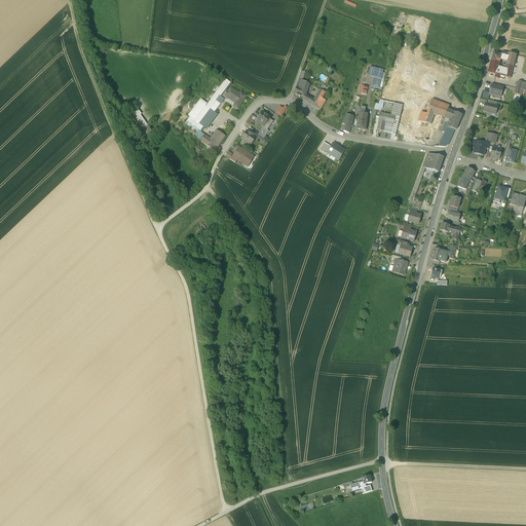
[(509,54),(501,52),(500,55),(501,55),(500,60),(506,62),(508,61),(508,58),(509,54)]
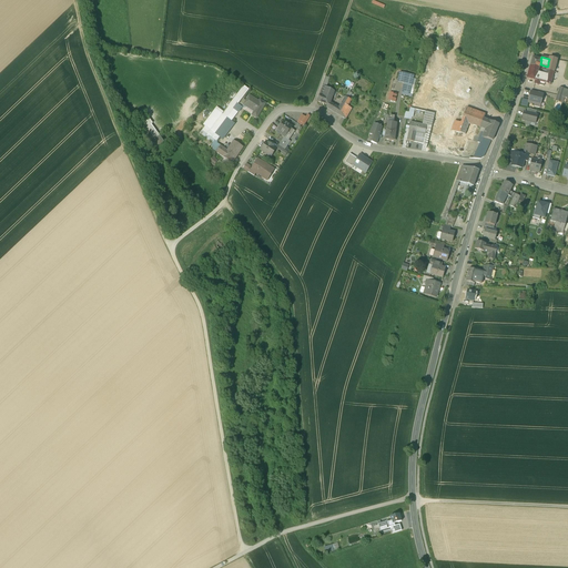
[(435,60),(425,58),(414,98),(417,98),(414,109),(415,110),(421,111),(423,102),(426,103),(430,90),(432,87),(429,85),(435,60)]
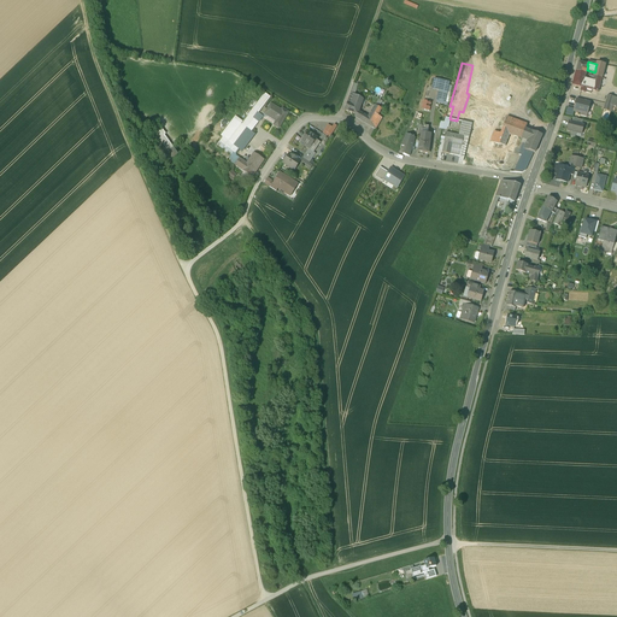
[(587,65),(579,63),(576,72),(586,75),(587,70),(588,65),(587,65)]
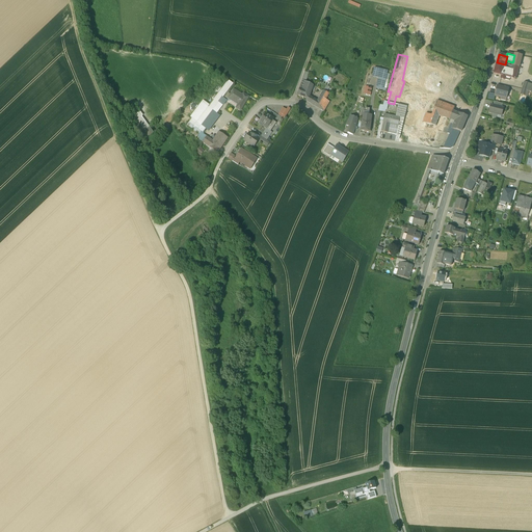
[(505,64),(497,62),(494,74),(501,76),(502,76),(505,77),(509,78),(511,71),(504,69),(504,70),(503,70),(505,64)]
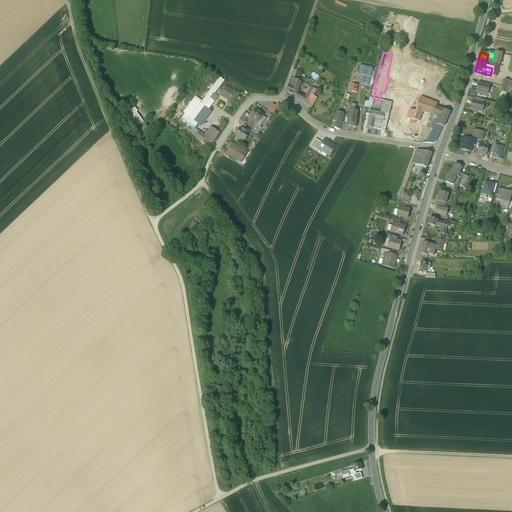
[(499,65),(493,63),(492,68),(490,75),(496,77),(499,65)]
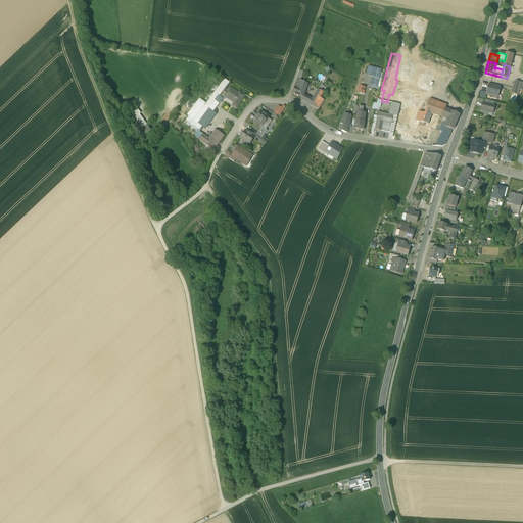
[(366,76),(372,77),(379,79),(381,70),(368,67),(366,76)]
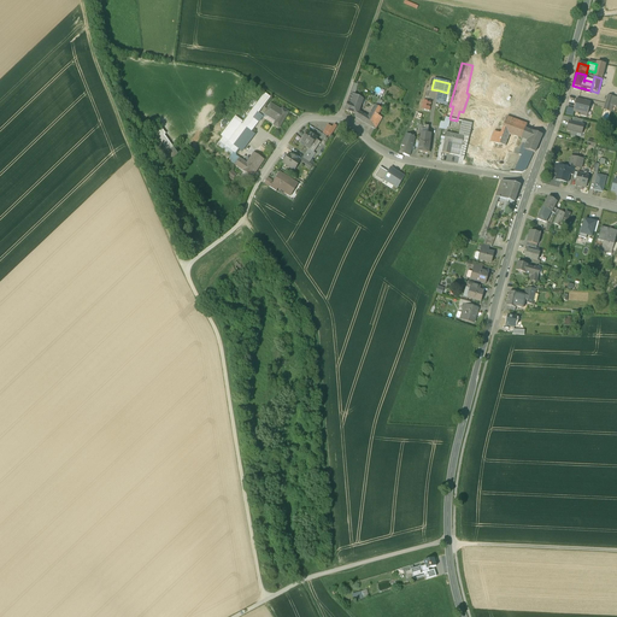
[(447,93),(439,90),(436,101),(445,104),(447,93)]
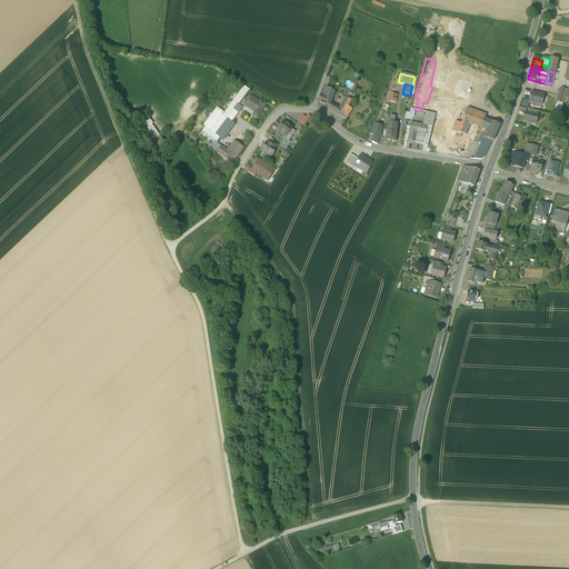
[(225,113),(210,131),(220,138),(223,141),(235,125),(232,123),(228,119),(235,110),(239,113),(242,110),(237,107),(249,90),(245,87),(225,113)]
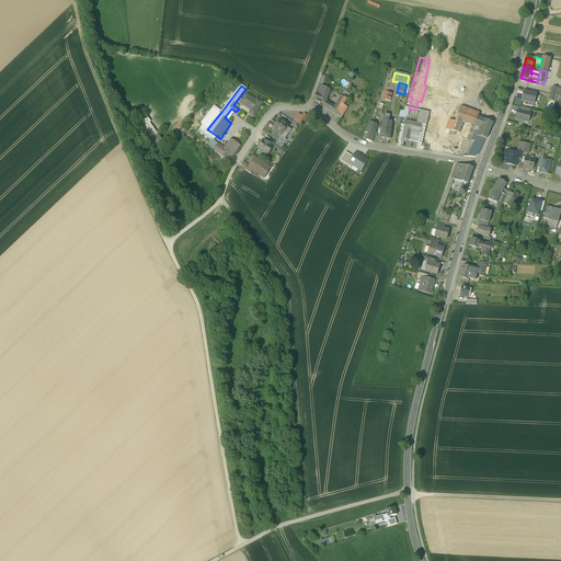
[(322,87),(319,86),(316,94),(313,101),(323,104),(325,102),(330,90),(322,87)]
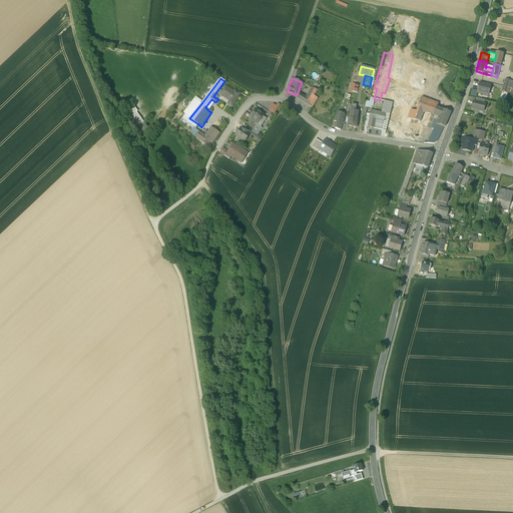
[(414,86),(390,78),(389,81),(413,90),(414,86)]
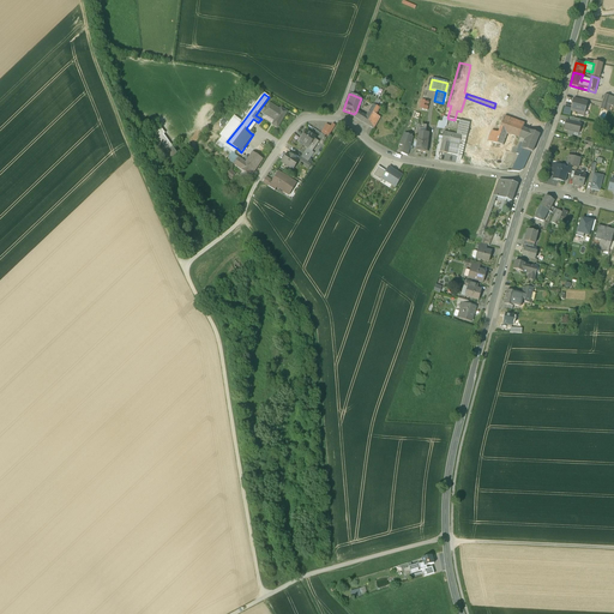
[(587,103),(573,100),(571,110),(578,113),(583,114),(584,114),(587,103)]
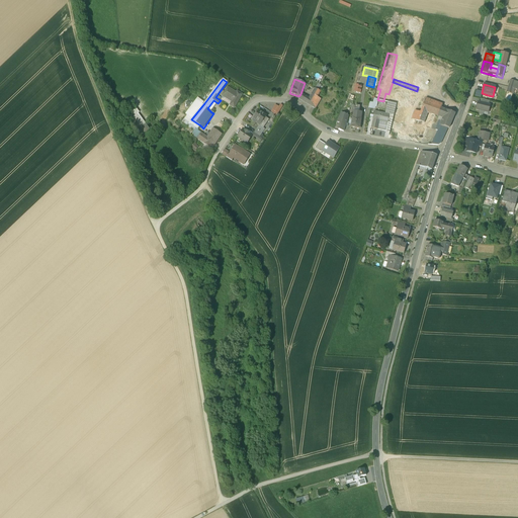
[(236,93),(228,87),(223,96),(232,102),(230,105),(234,108),(242,94),(237,91),(236,93)]
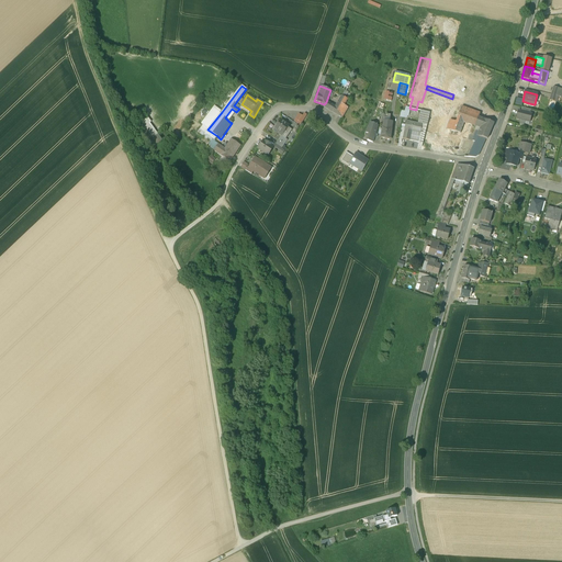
[(343,97),(336,108),(335,107),(334,108),(332,112),(343,117),(344,115),(348,108),(347,108),(344,105),(347,100),(346,99),(343,97)]
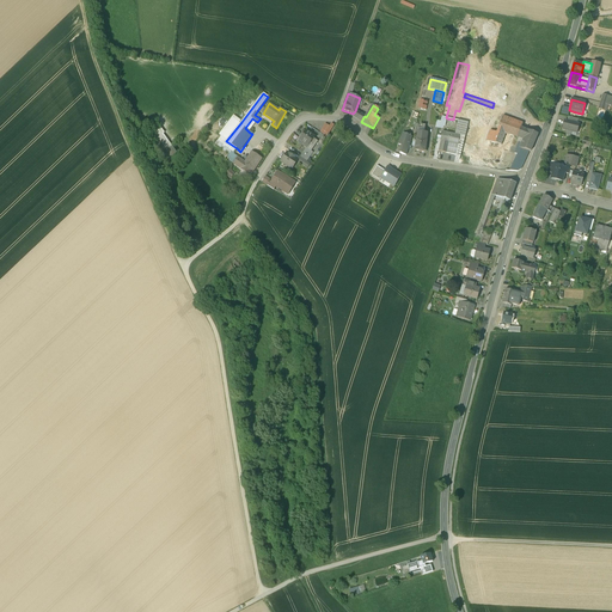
[(233,153),(237,148),(226,141),(242,122),(234,116),(216,140),(233,153)]
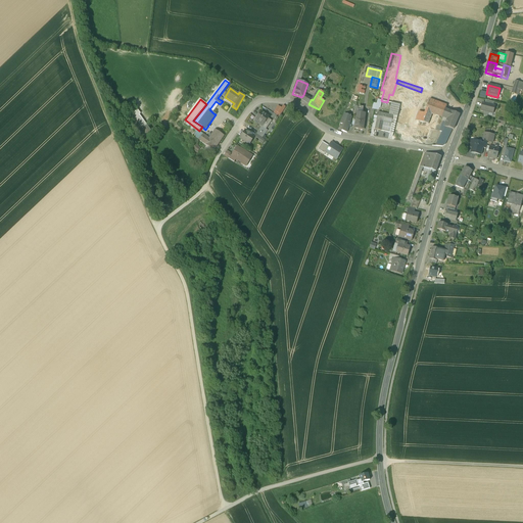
[(447,105),(429,99),(425,111),(423,110),(422,113),(419,111),(416,121),(415,123),(418,124),(411,142),(425,145),(431,128),(435,130),(439,116),(436,115),(436,113),(440,115),(442,109),(445,110),(447,105)]
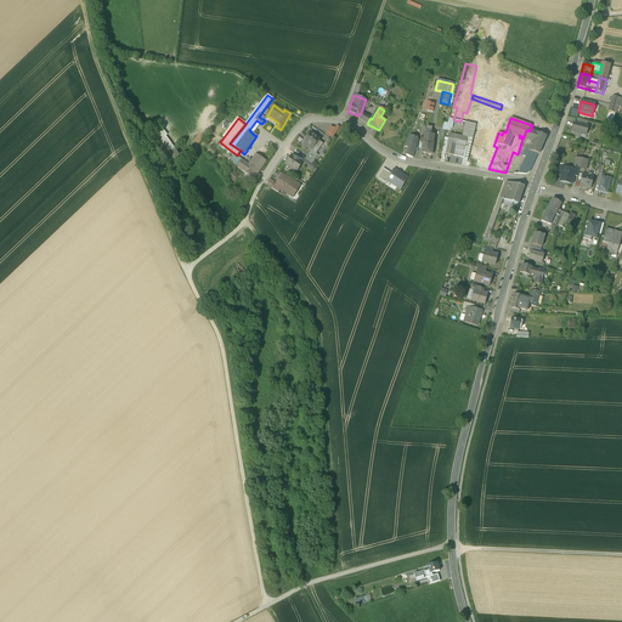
[(453,129),(454,120),(453,119),(450,119),(448,124),(444,123),(442,130),(450,133),(453,129)]
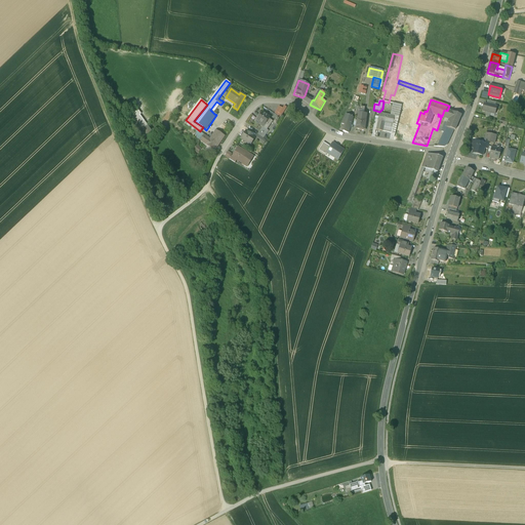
[(210,110),(214,114),(220,105),(216,102),(210,110)]
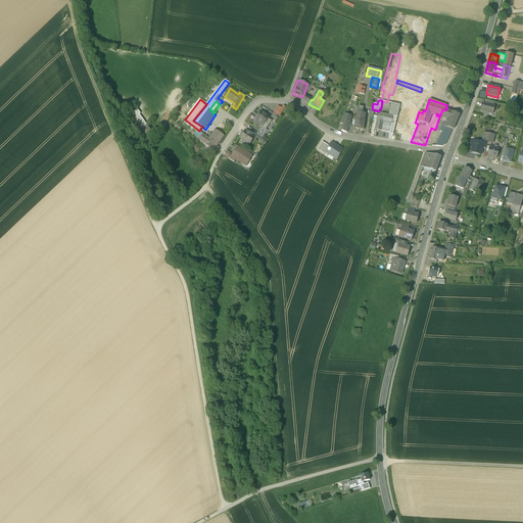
[(394,127),(399,104),(391,103),(389,115),(393,116),(391,124),(383,123),(381,131),(389,133),(391,126),(394,127)]
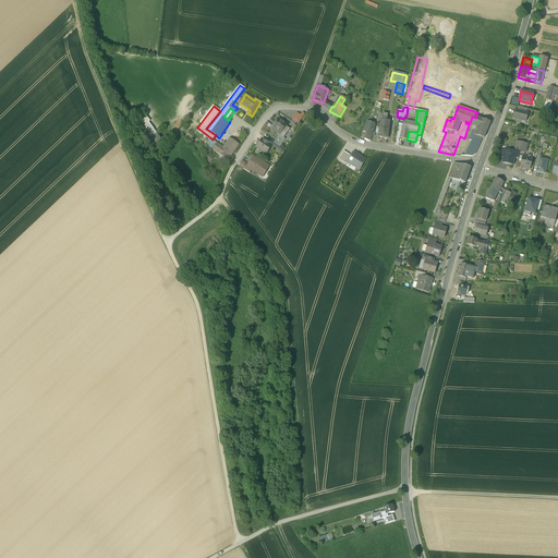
[(441,112),(427,110),(425,118),(424,124),(422,135),(420,143),(419,148),(431,150),(441,117),(441,112)]
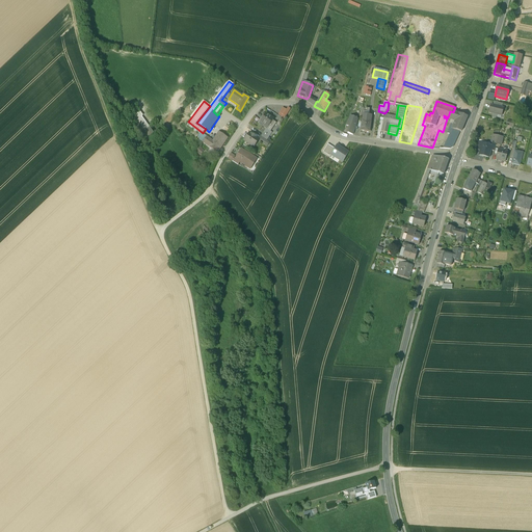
[(493,105),(490,105),(489,112),(493,113),(497,114),(501,115),(503,108),(502,107),(493,105)]
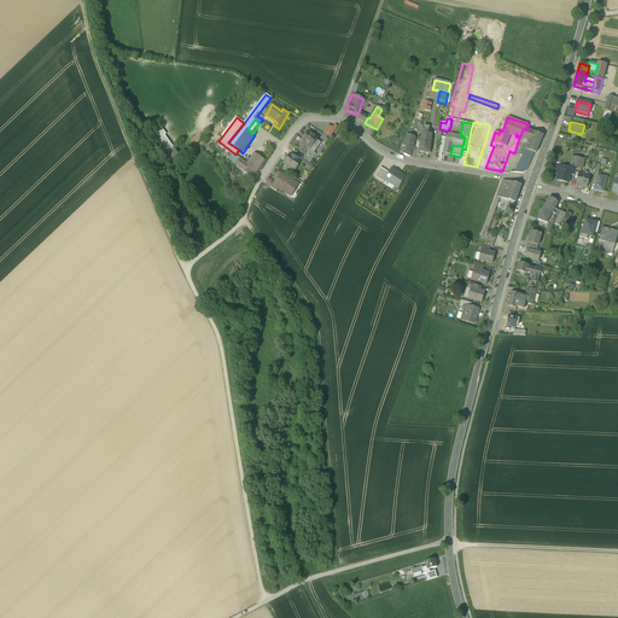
[(333,128),(328,126),(325,132),(331,135),(337,127),(334,126),(333,128)]
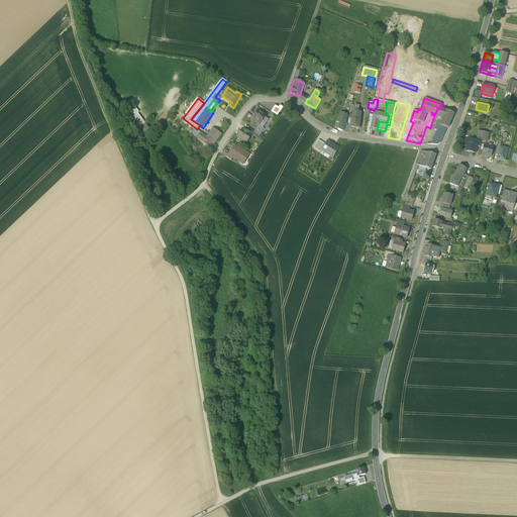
[(440,109),(437,108),(435,114),(439,115),(443,116),(441,121),(449,124),(453,114),(440,109)]
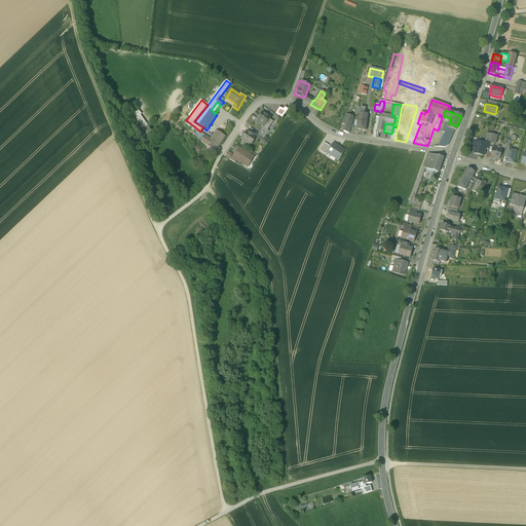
[(270,118),(263,113),(261,115),(260,114),(257,118),(259,119),(257,120),(261,122),(259,124),(264,127),(270,118)]
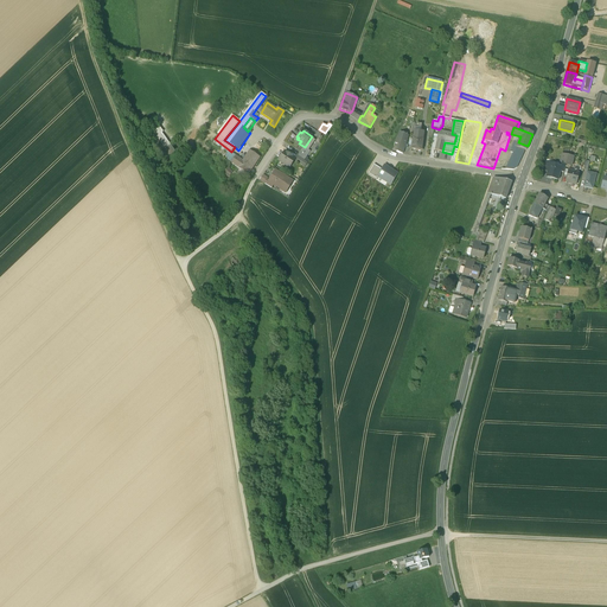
[(452,134),(439,131),(436,140),(438,140),(435,151),(442,152),(445,142),(454,144),(457,135),(452,134)]
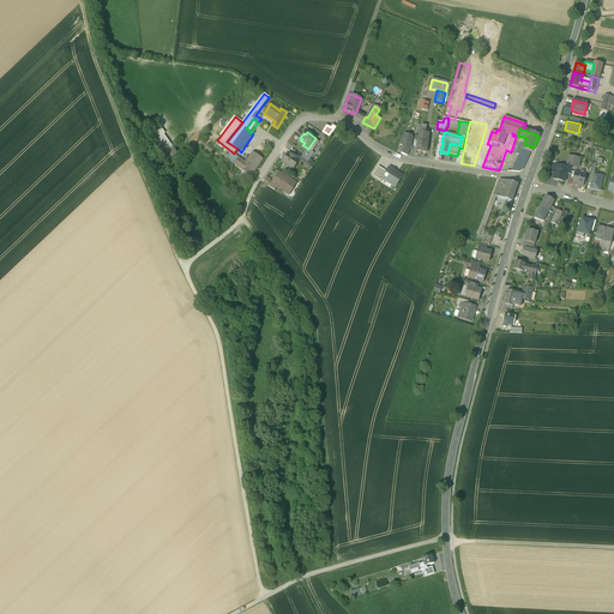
[(180,157),(163,133),(157,137),(168,151),(164,154),(170,163),(180,157)]
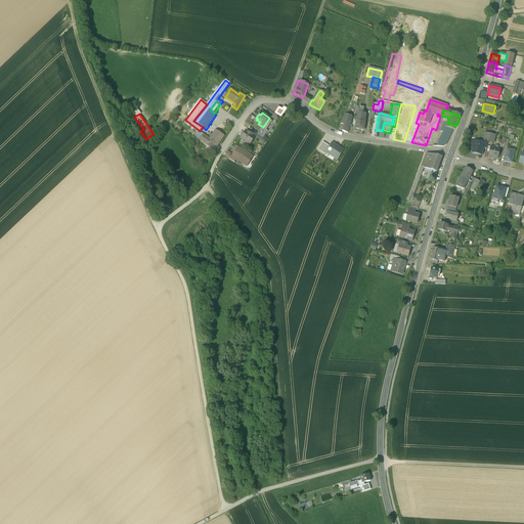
[(352,118),(345,115),(341,124),(343,125),(344,125),(342,131),(348,133),(350,125),(352,118)]
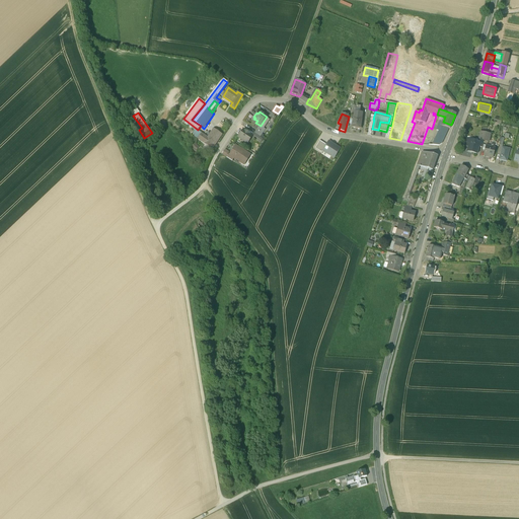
[(269,120),(267,118),(261,126),(264,128),(269,120)]
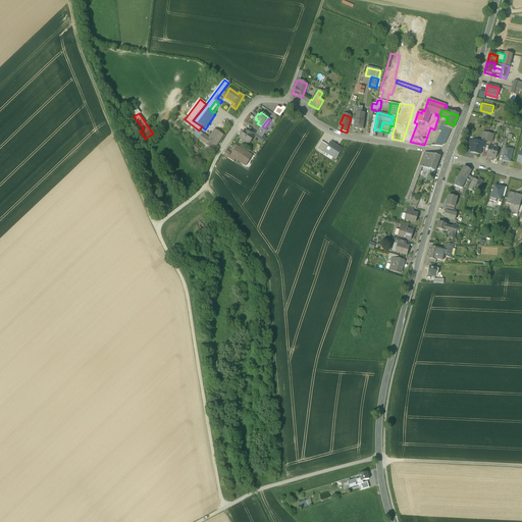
[(356,119),(355,119),(354,128),(362,129),(363,120),(356,119)]
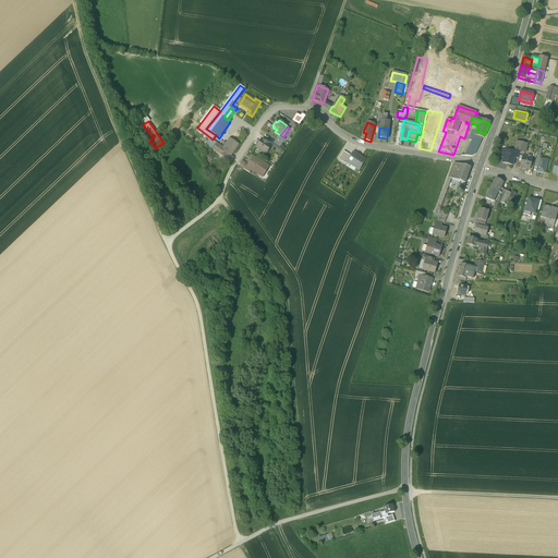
[(475,135),(471,134),(463,156),(472,156),(475,155),(483,138),(475,135)]
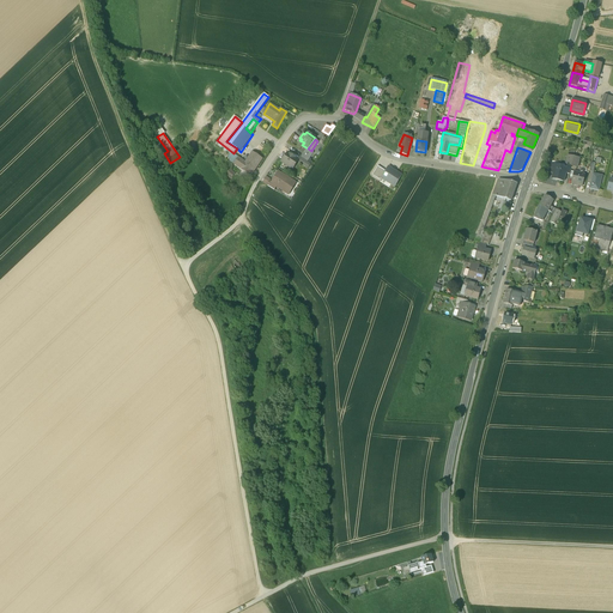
[(253,153),(246,164),(238,159),(235,165),(250,176),(261,159),(253,153)]
